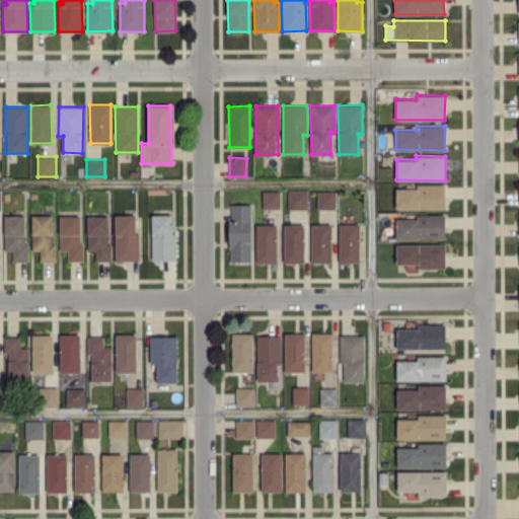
[(396,209),(445,208),(444,183),(416,184),(416,188),(395,189),(396,209)]
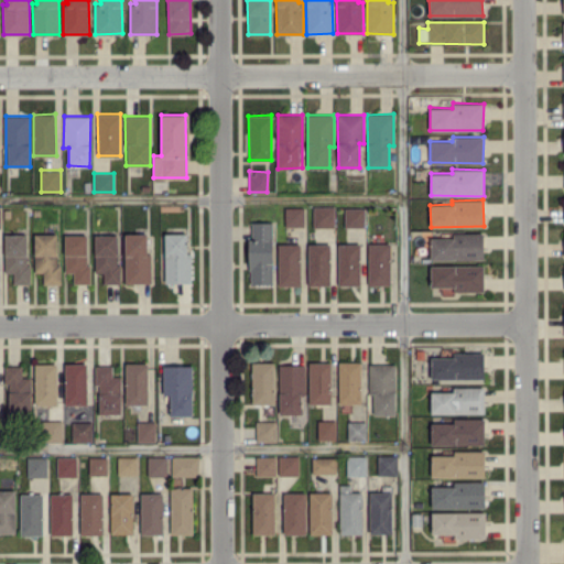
[(335,226),(335,206),(313,206),(314,227),(335,226)]
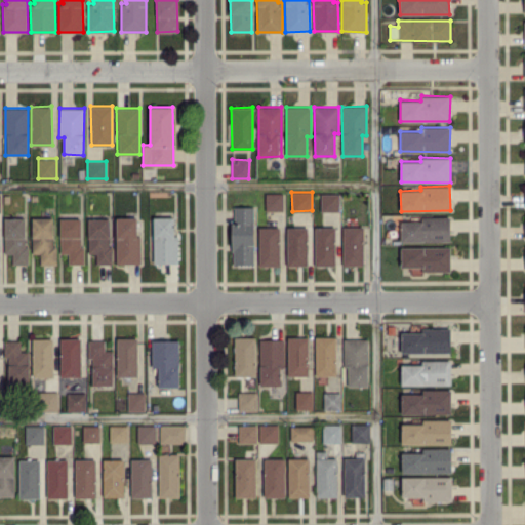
[(283,193),(266,193),(266,210),(283,210),(283,193)]
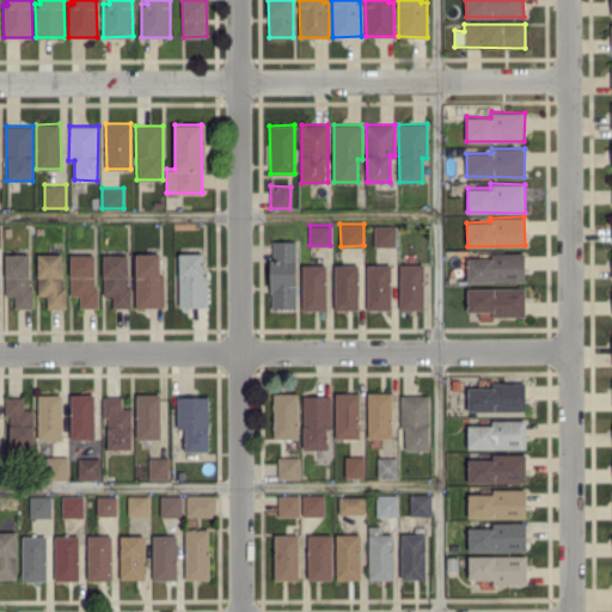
[(396,225),(374,225),(374,245),(396,245),(396,225)]
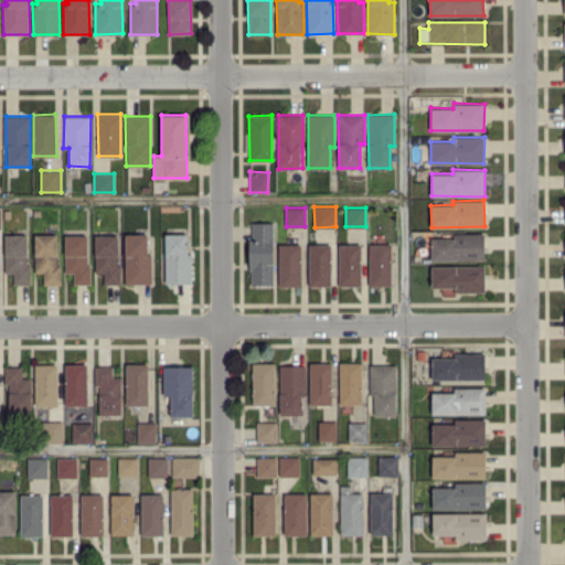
[(251,285),(274,284),(273,222),(249,222),(251,285)]
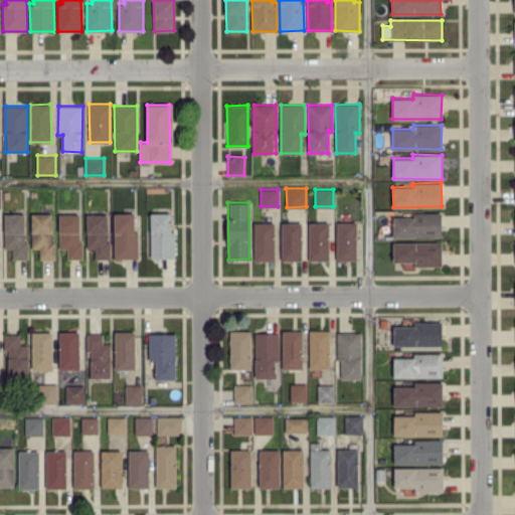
[(413,216),(392,217),(393,237),(442,236),(442,212),(413,212),(413,216)]
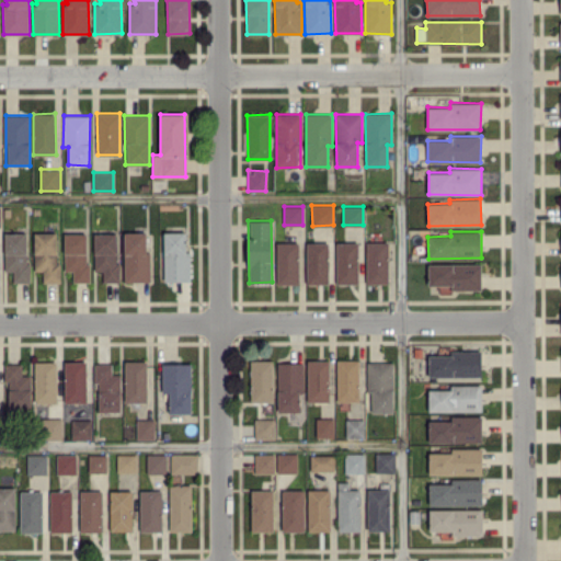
[(27,232),(4,232),(6,271),(13,271),(13,282),(29,282),(27,232)]
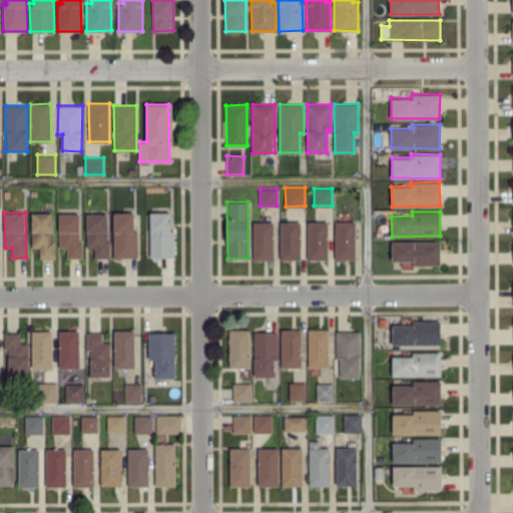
[(53,258),(53,212),(31,212),(31,247),(39,247),(39,258),(53,258)]
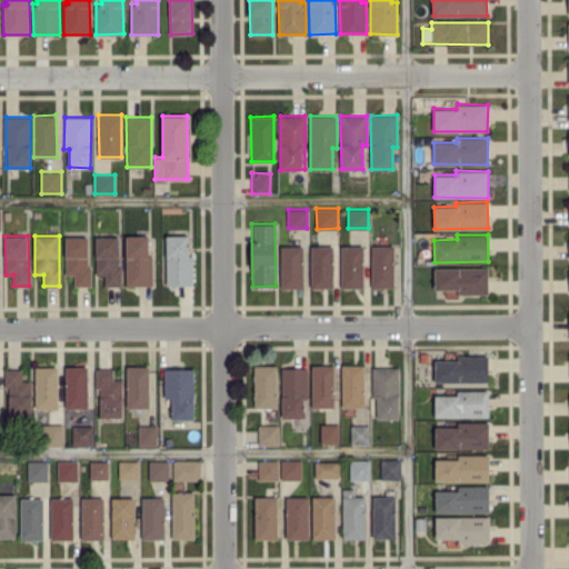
[(126,236),(127,286),(151,286),(150,236),(126,236)]
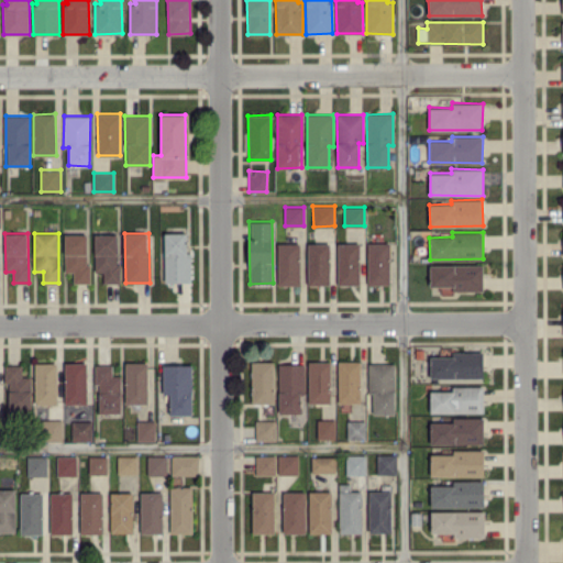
[(189,233),(165,233),(165,283),(189,282),(189,233)]
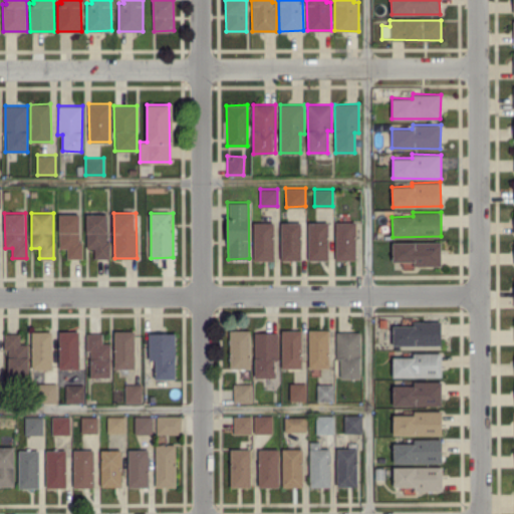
[(80,214),(58,214),(59,248),(66,248),(66,258),(80,258),(80,214)]
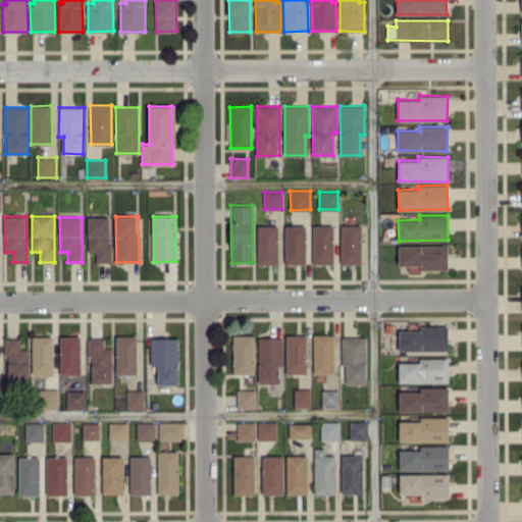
[(96,262),(110,262),(109,217),(87,217),(88,252),(95,252),(96,262)]
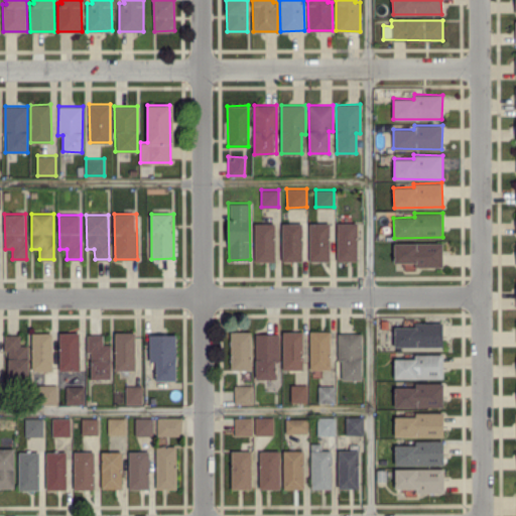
[(338,261),(358,260),(357,222),(337,223),(338,261)]
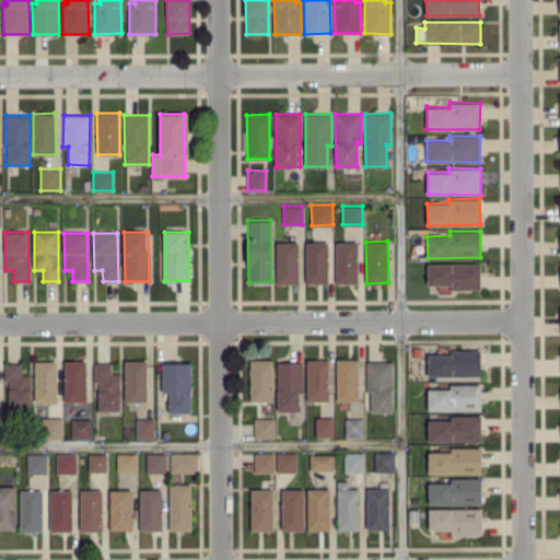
[(276,283),(299,283),(298,242),(276,242),(276,283)]
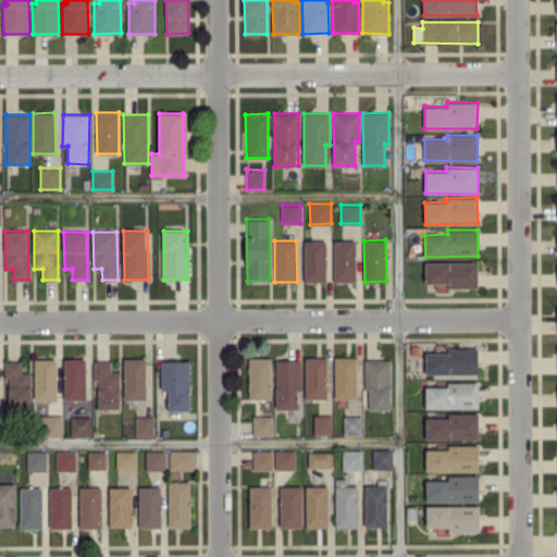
[(326,240),(305,240),(304,282),(326,282),(326,240)]
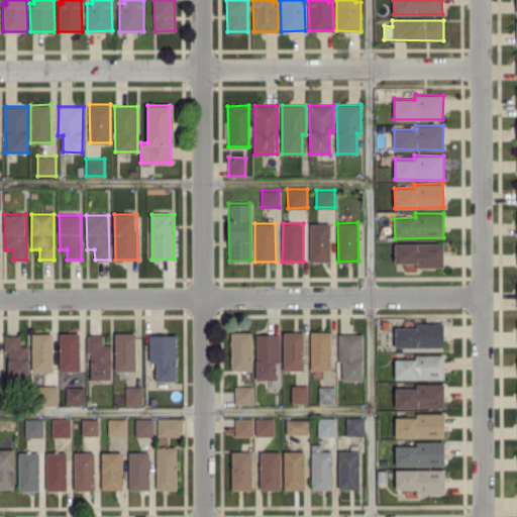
[(310,262),(330,261),(330,223),(310,223),(310,262)]
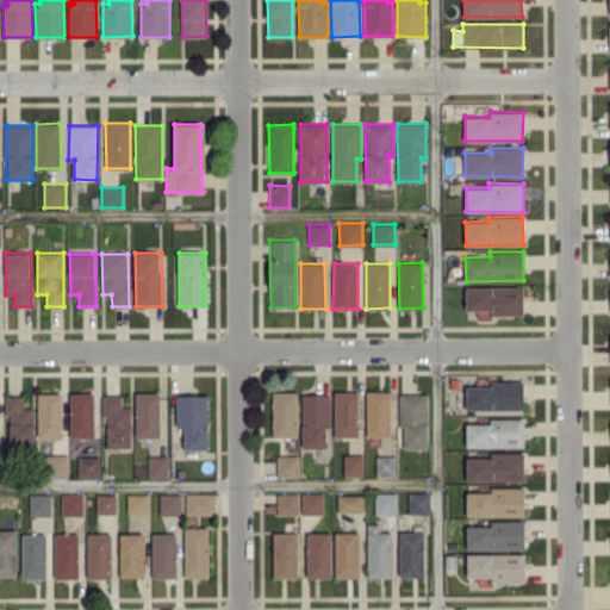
[(523,286),(466,287),(466,310),(491,310),(491,315),(523,315),(523,286)]
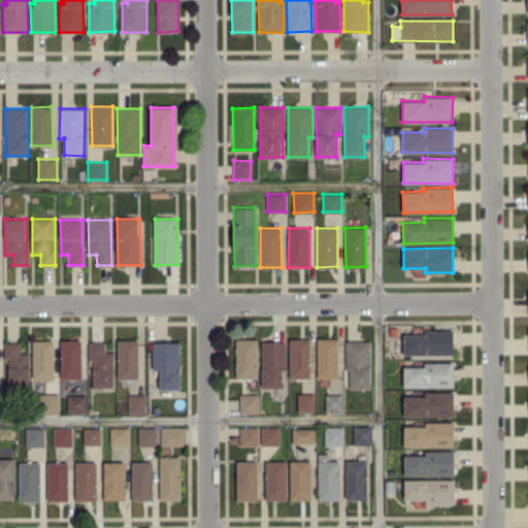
[(404,355),(453,354),(453,329),(423,330),(423,334),(403,334),(404,355)]
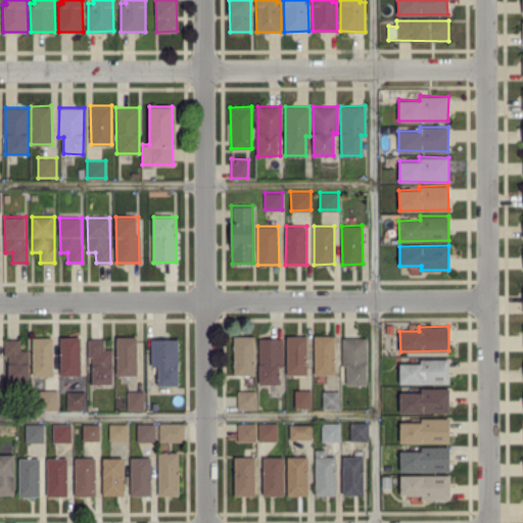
[(254,375),(254,336),(233,335),(233,374),(254,375)]
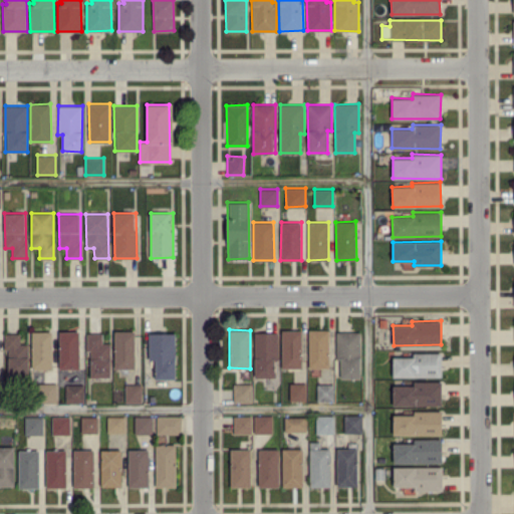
[(282,367),(301,367),(301,329),(281,330),(282,367)]
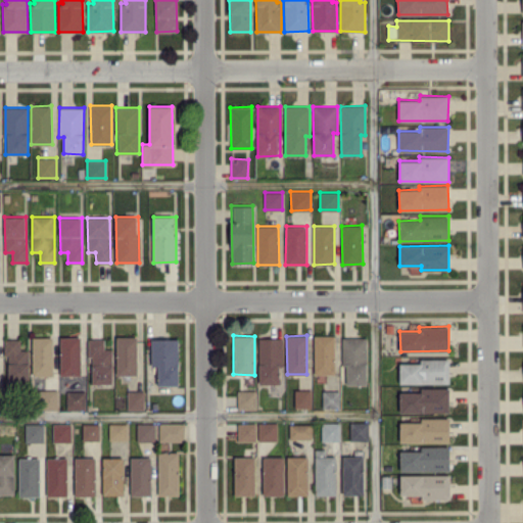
[(315,374),(335,374),(335,335),(314,335),(315,374)]
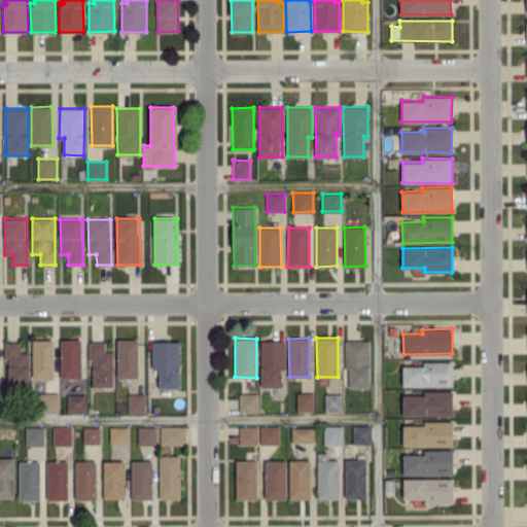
[(137,339),(116,339),(117,378),(138,377),(137,339)]
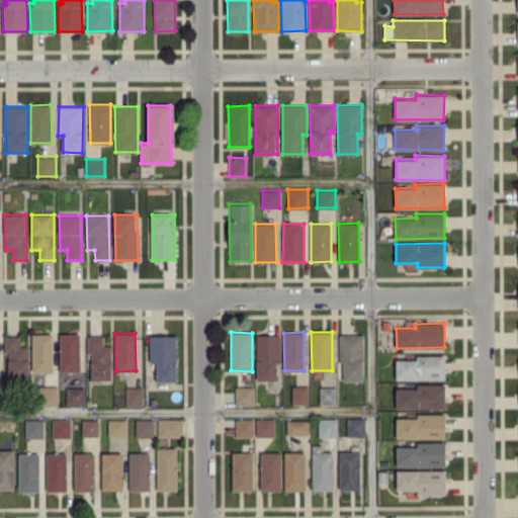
[(53,371),(52,334),(31,334),(32,371),(53,371)]
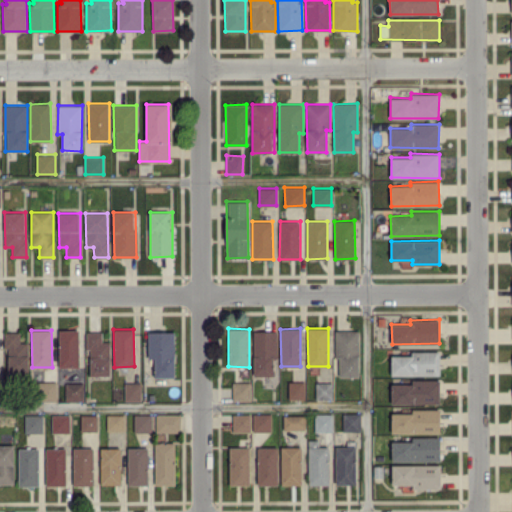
[(78,330),(59,330),(59,367),(79,367),(78,330)]
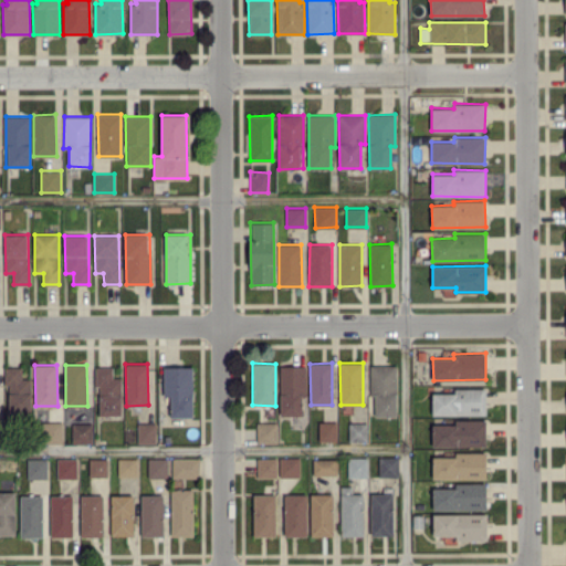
[(397,365),(370,365),(370,397),(375,397),(375,416),(397,416),(397,365)]
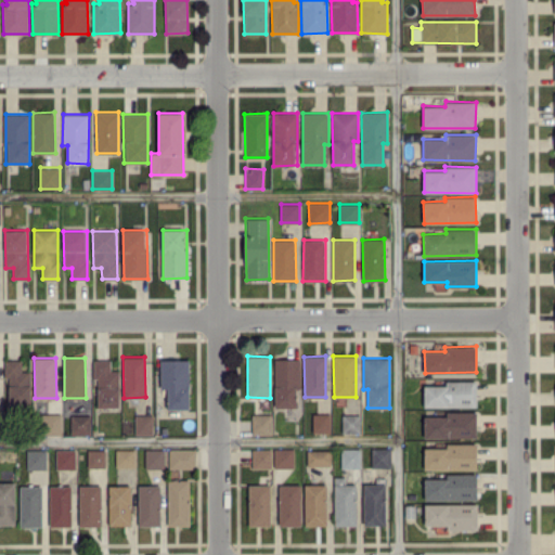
[(119,370),(111,370),(111,359),(93,360),(93,377),(98,377),(98,407),(119,407),(119,370)]
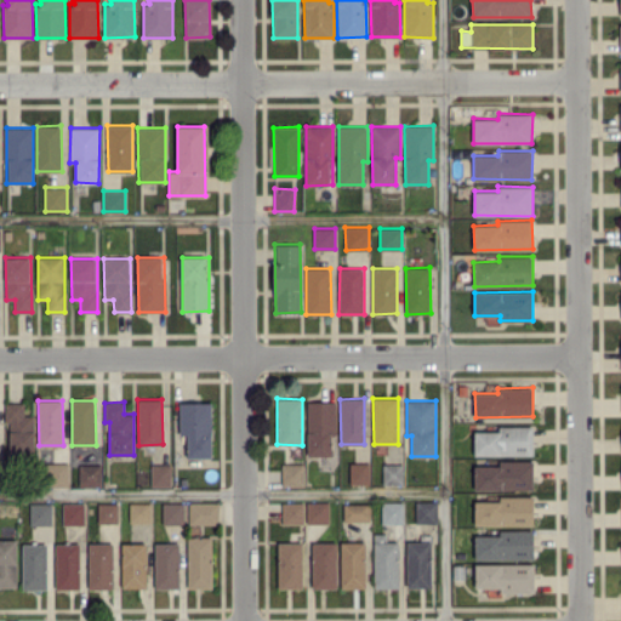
[(211,402),(178,403),(180,434),(187,434),(188,457),(212,457),(211,402)]
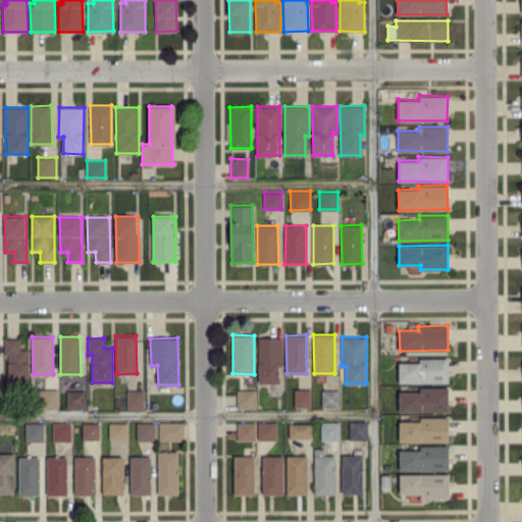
[(282,337),(258,337),(258,382),(278,382),(278,366),(282,366),(282,337)]
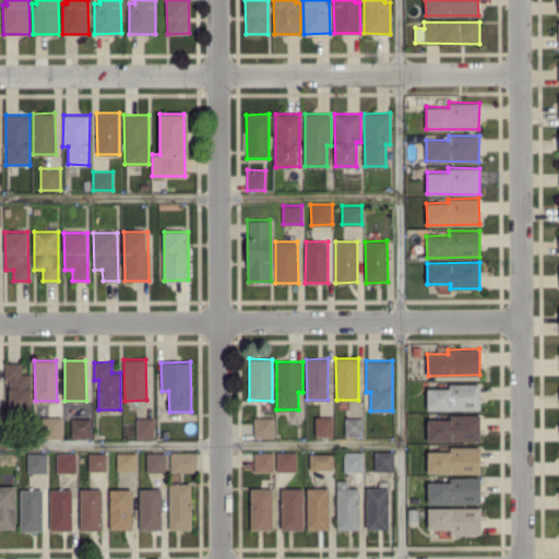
[(31,373),(22,373),(22,363),(7,363),(7,407),(31,406),(31,373)]
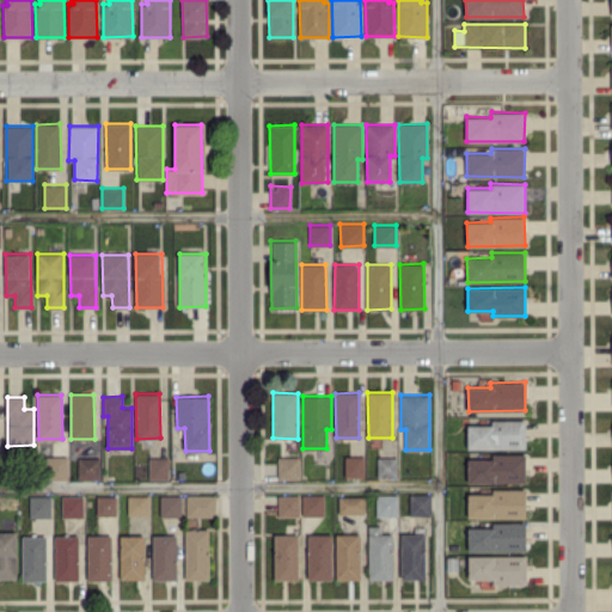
[(469,448),(526,448),(525,420),(491,420),(491,424),(469,424),(469,448)]
